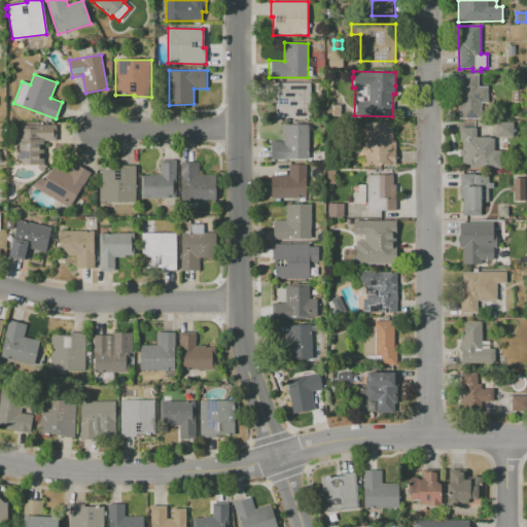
[(459,74),(478,74),(478,86),(487,86),(487,103),(481,103),(481,118),(459,119),(459,74)]
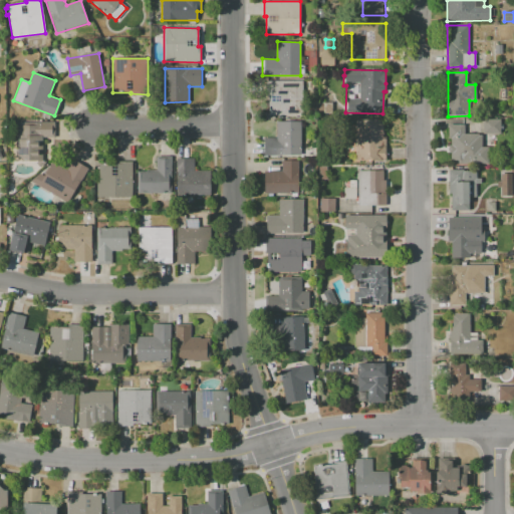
[(269,114),(269,80),(302,81),(302,89),(303,89),(303,114),(269,114)]
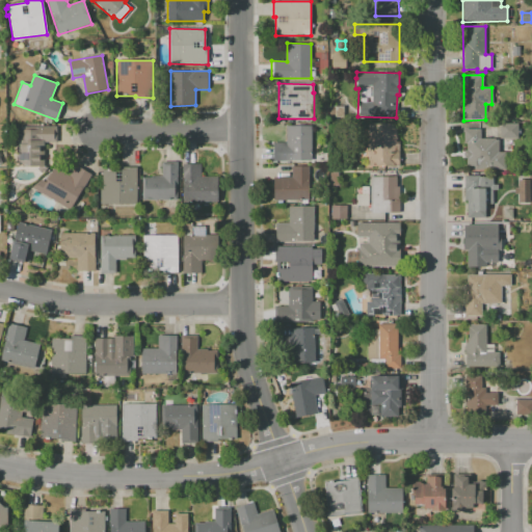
[(500,138),(500,122),(519,122),(519,138),(500,138)]
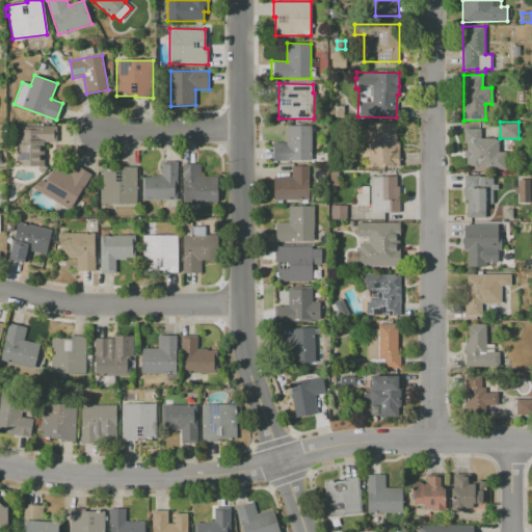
[(368,165),(368,124),(397,124),(397,140),(399,140),(399,165),(368,165)]
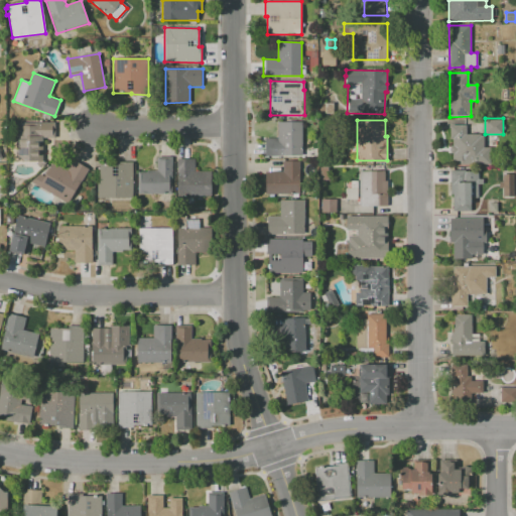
[(265,155),(265,138),(278,139),(278,121),(302,121),(302,156),(265,155)]
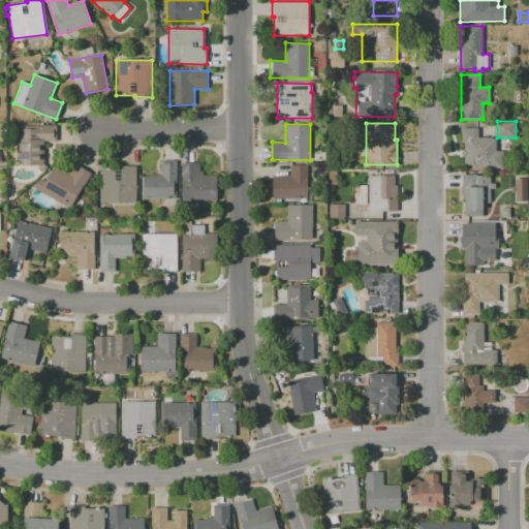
[(56,125),(57,142),(44,142),(44,153),(43,153),(43,156),(43,165),(14,165),(14,151),(16,151),(16,146),(14,146),(13,126),(56,125)]
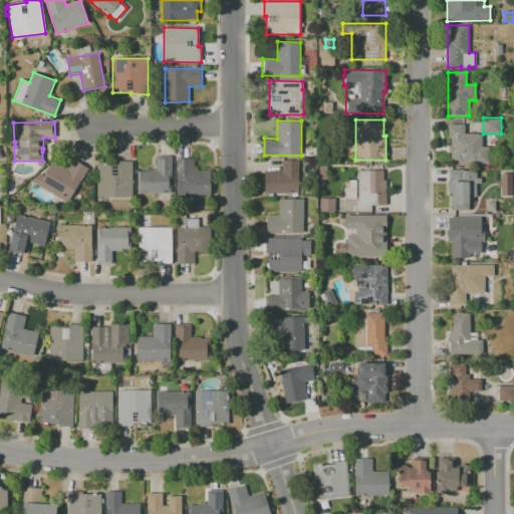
[(448,124),(464,124),(464,134),(478,134),(479,136),(481,135),(482,147),(489,147),(490,163),(458,164),(458,161),(451,161),(451,153),(449,153),(448,145),(451,145),(451,138),(448,139),(448,124)]
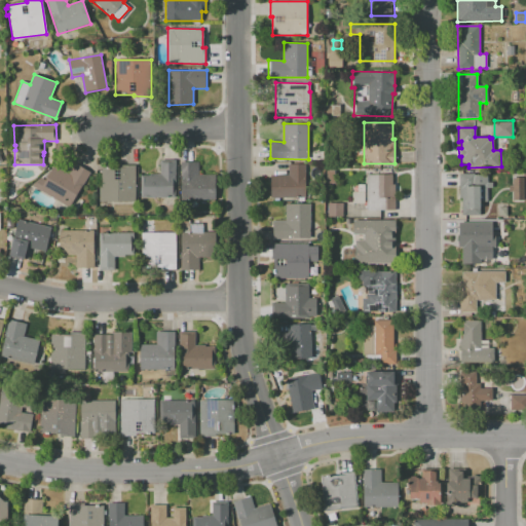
[(141,197),(141,175),(149,175),(149,174),(160,174),(160,160),(175,159),(176,197),(141,197)]
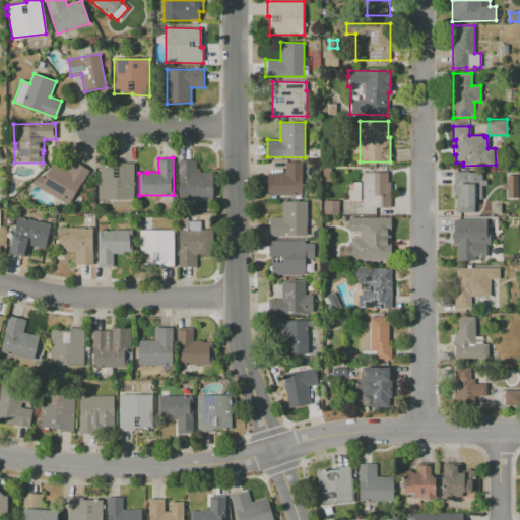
[(178,159),(196,159),(196,172),(212,172),(213,195),(179,196),(178,159)]
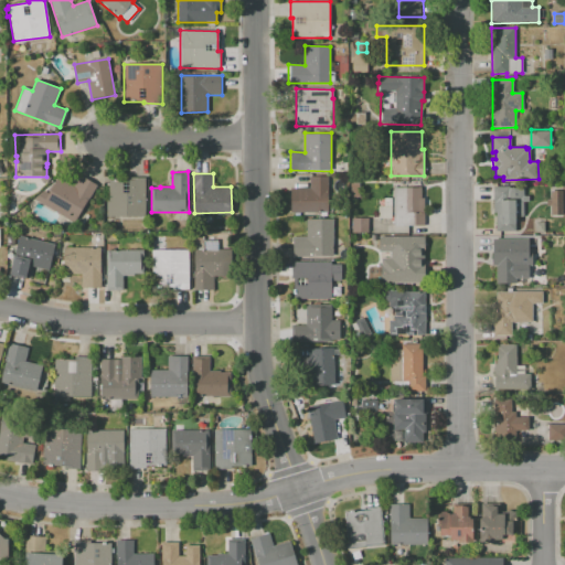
[(45,199),(57,178),(74,187),(80,176),(96,184),(78,217),(45,199)]
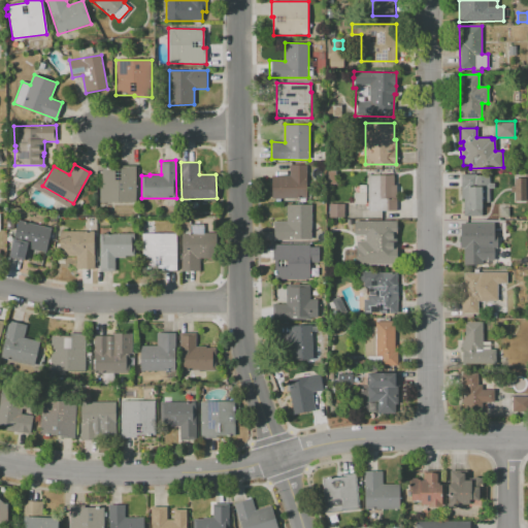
[(270,198),(270,175),(290,175),(290,164),(305,164),(305,198),(270,198)]
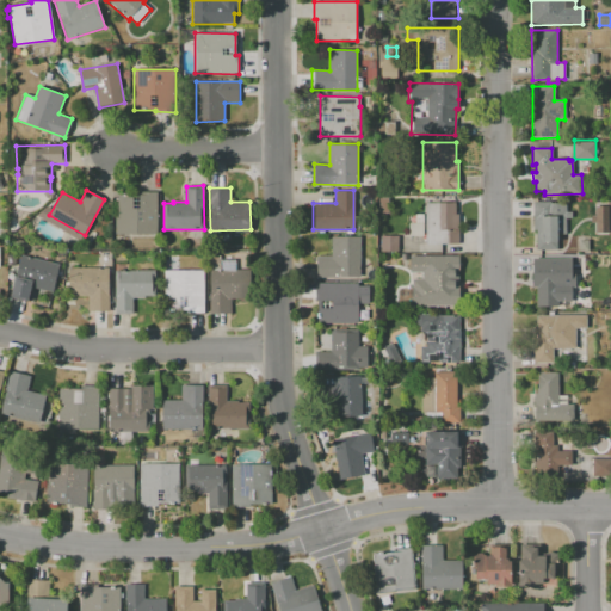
[(156,191),(158,234),(136,234),(116,234),(116,217),(117,217),(117,193),(141,193),(141,192),(156,191)]
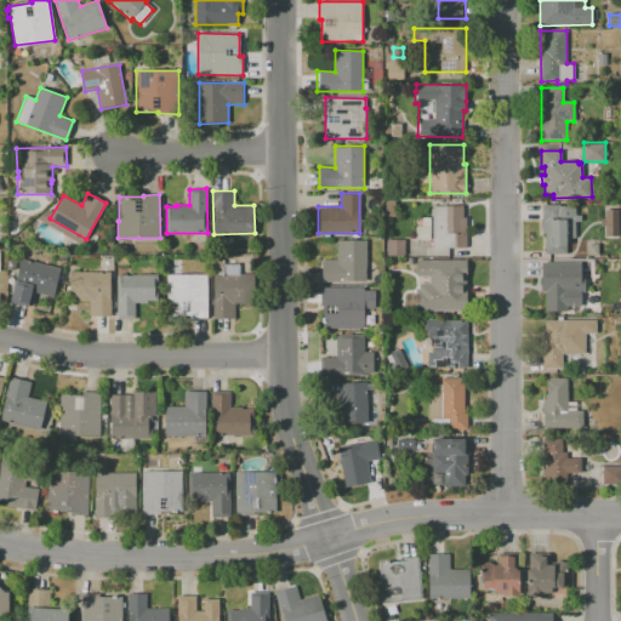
[(394,217),(386,217),(385,200),(394,200),(394,217)]
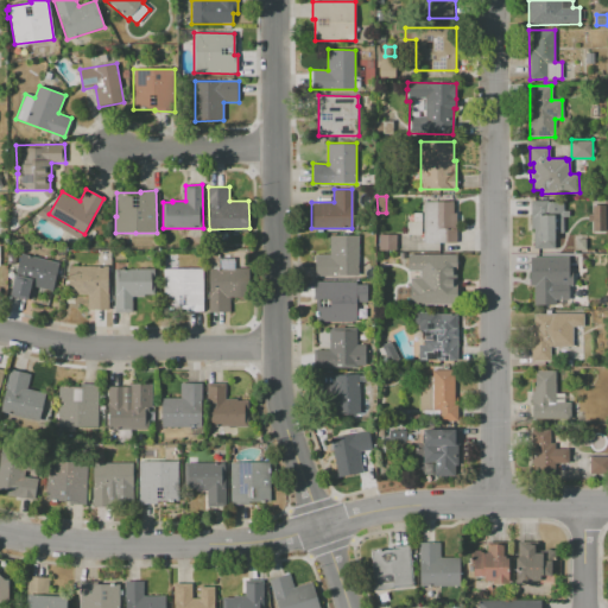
[(423,244),(423,201),(454,201),(454,213),(457,213),(457,244),(423,244)]
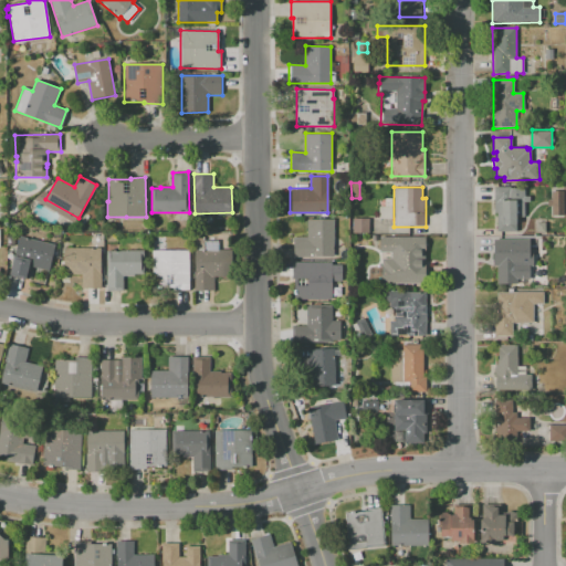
[(494,187),(530,187),(531,207),(516,207),(516,231),(496,231),(496,210),(494,210),(494,187)]
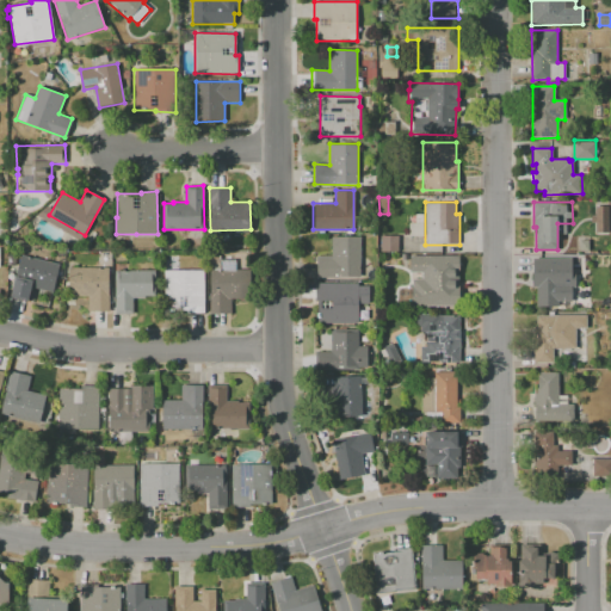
[(596,207),(610,205),(610,223),(610,233),(596,233),(596,207)]
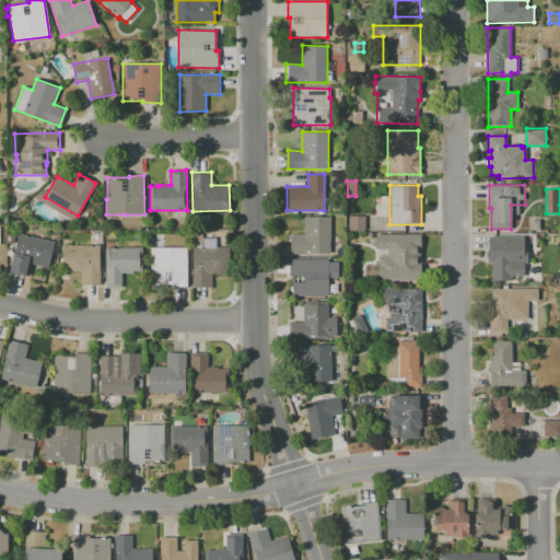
[(387,216),(386,196),(381,196),(381,203),(374,203),(374,216),(387,216)]
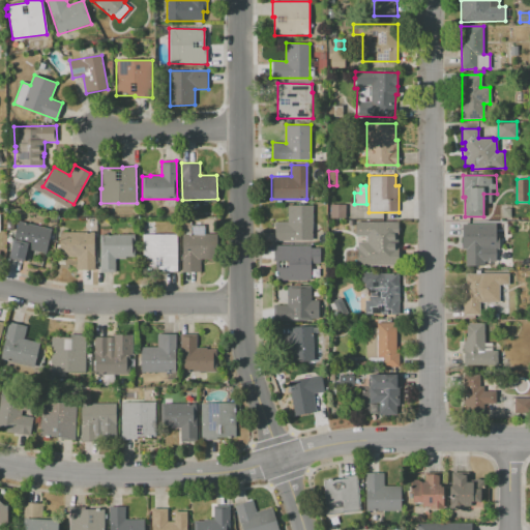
[(330,218),(329,204),(346,204),(346,218),(330,218)]
